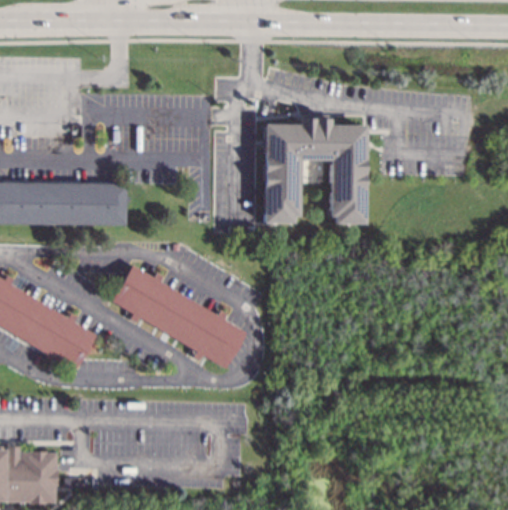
[(330,126),(366,126),(365,225),(334,224),(335,217),(330,217),(331,161),(301,160),(300,217),(294,217),(294,225),(263,224),(264,125),(299,125),(299,119),(330,119),(330,126)]
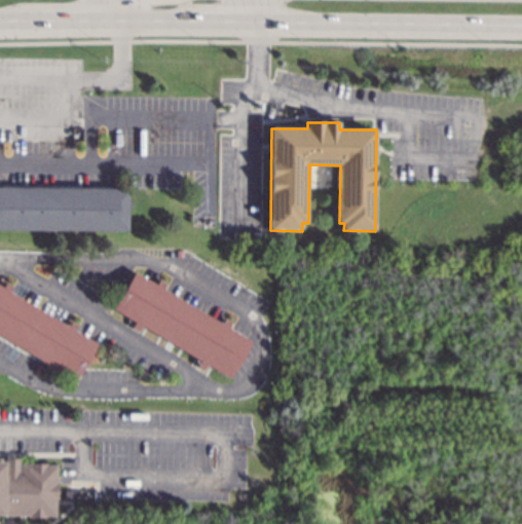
[(0,187),(131,189),(131,232),(0,230),(0,187)]
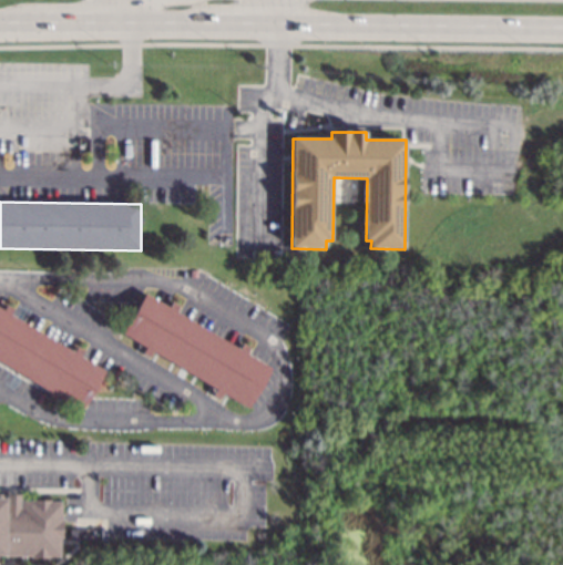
[(172,308),(175,302),(183,307),(180,311),(243,349),(245,345),(253,349),(249,355),(274,369),(251,410),(225,394),(222,401),(214,397),(218,390),(155,352),(151,359),(144,355),(149,349),(123,334),(147,294),(172,308)]
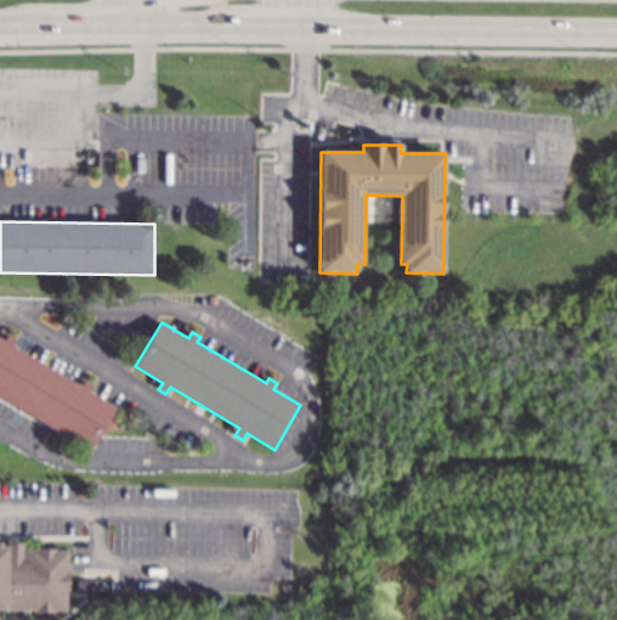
[(0,336),(6,341),(10,334),(18,339),(15,345),(84,387),(88,381),(95,385),(91,392),(118,407),(91,452),(64,437),(61,443),(54,438),(57,430),(0,396),(0,336)]
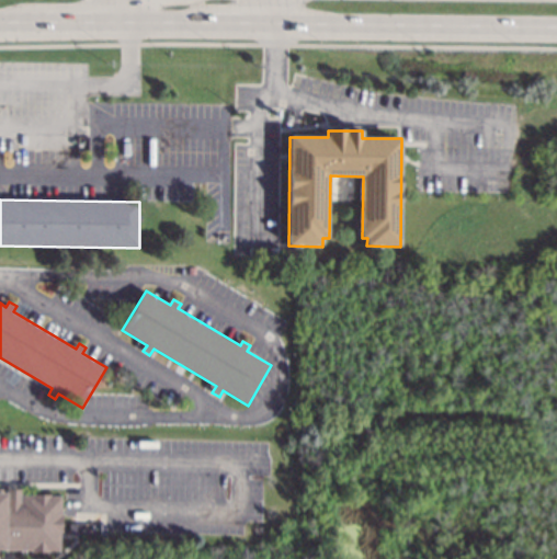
[(22,489),(22,504),(23,504),(23,495),(35,495),(35,494),(64,497),(63,516),(65,516),(64,533),(63,533),(61,551),(49,551),(49,554),(33,552),(33,550),(0,549),(0,492),(1,493),(1,489),(22,489)]
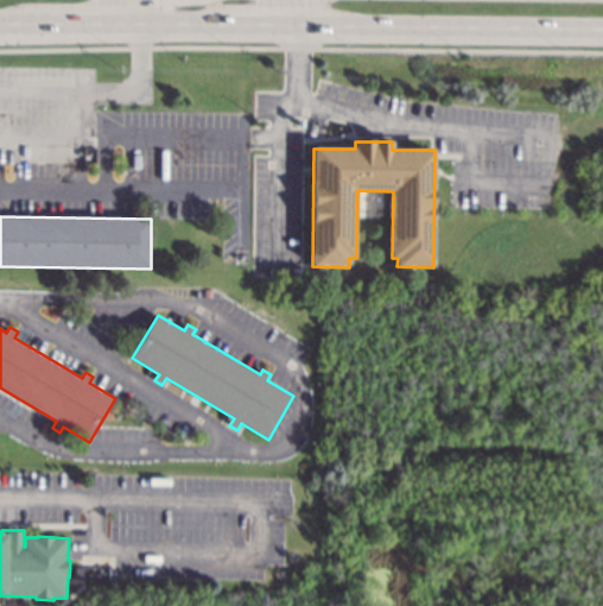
All buildings are outlined.
